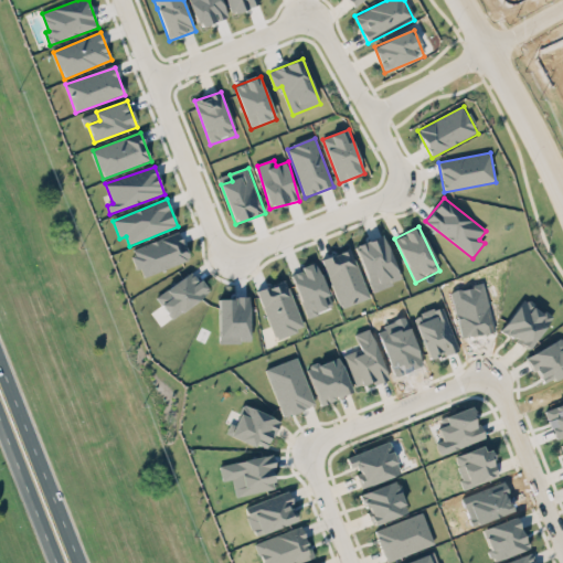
[(135,251),(140,268),(141,267),(145,276),(162,271),(156,247),(176,242),(173,236),(160,241),(160,243),(135,251)]
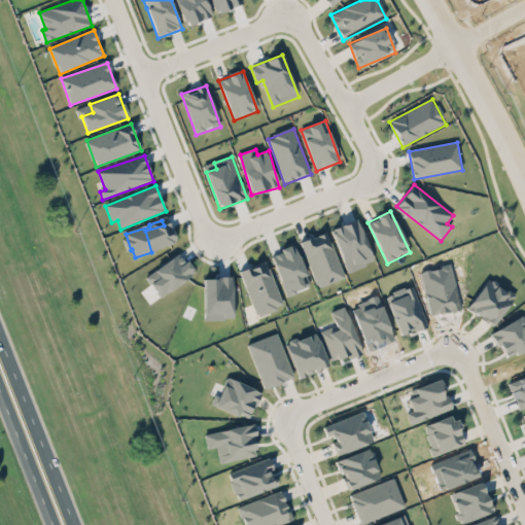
[(348,273),(375,263),(358,220),(331,231),(348,273)]
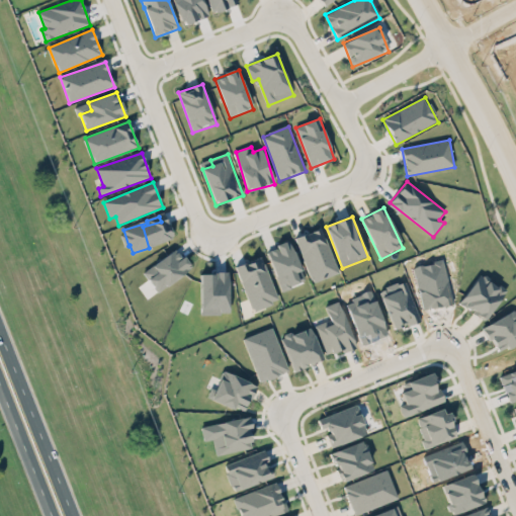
[(295,239),(314,284),(340,273),(321,229),(295,239)]
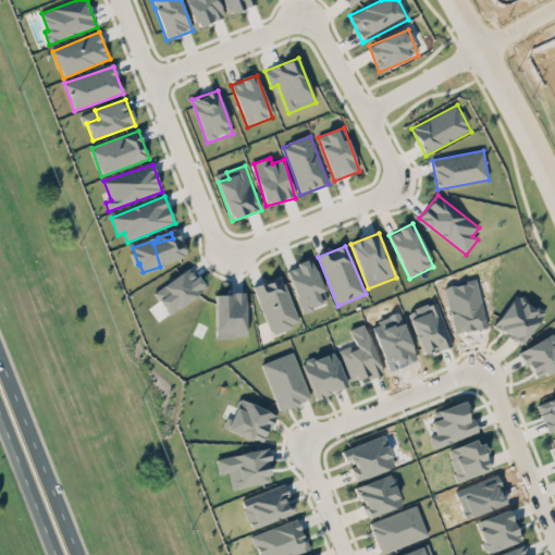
[(328,303),(312,263),(288,272),(304,312),(328,303)]
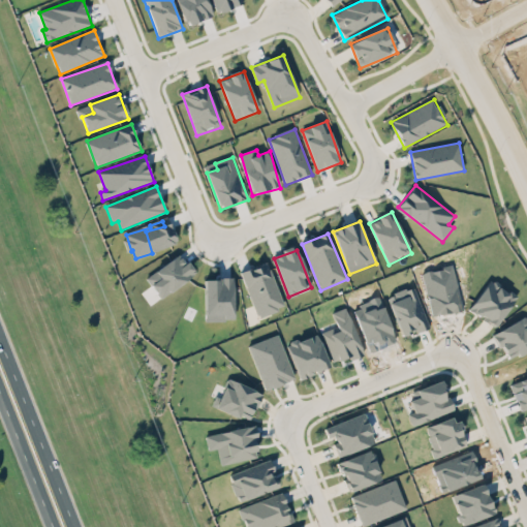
[(146,280),(161,301),(195,275),(181,253),(146,280)]
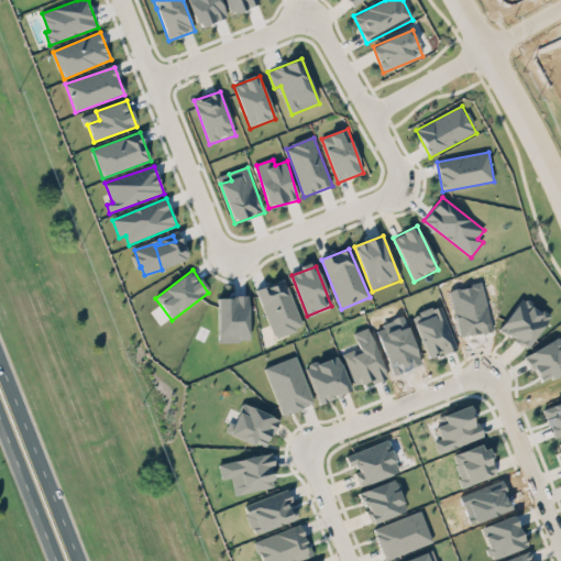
[(304,328),(286,279),(256,289),(275,339),(304,328)]
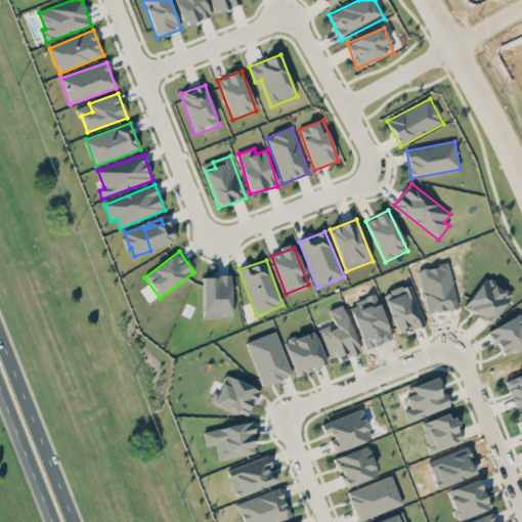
[(512,297),(487,277),(465,306),(489,325),(512,297)]
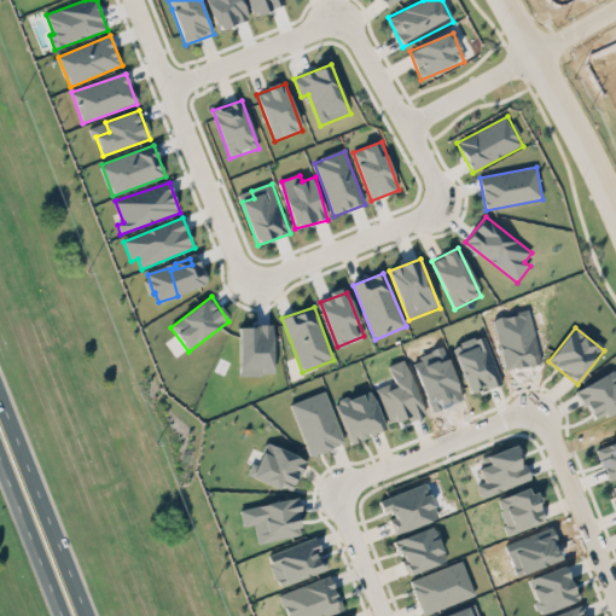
[(501,383),(483,335),(453,347),(470,395),(501,383)]
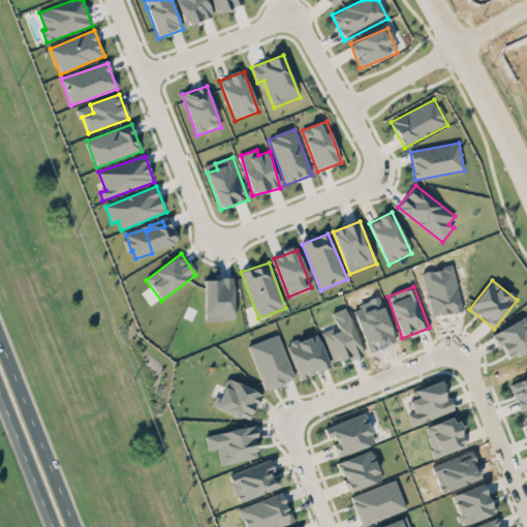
[(364,355),(346,308),(332,313),(338,329),(322,335),(333,364),(349,358),(351,361),(364,355)]
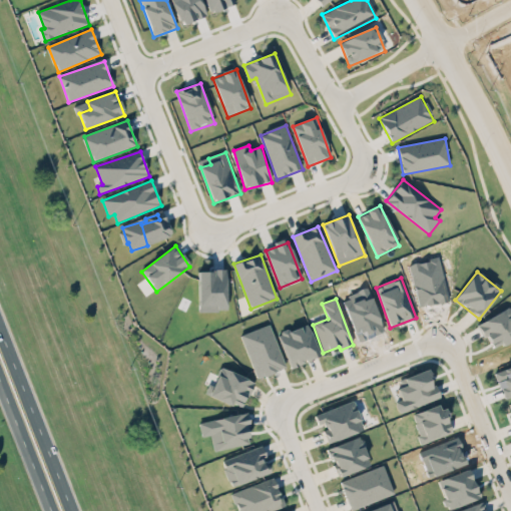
[(510,307),(479,325),(493,350),(510,340),(510,307)]
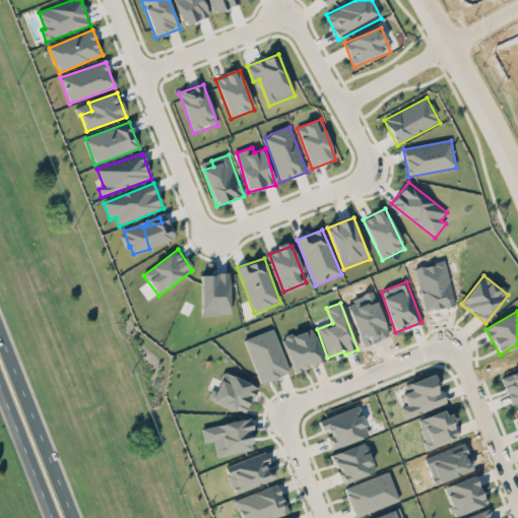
[(245,340),(261,384),(289,374),(273,329),(245,340)]
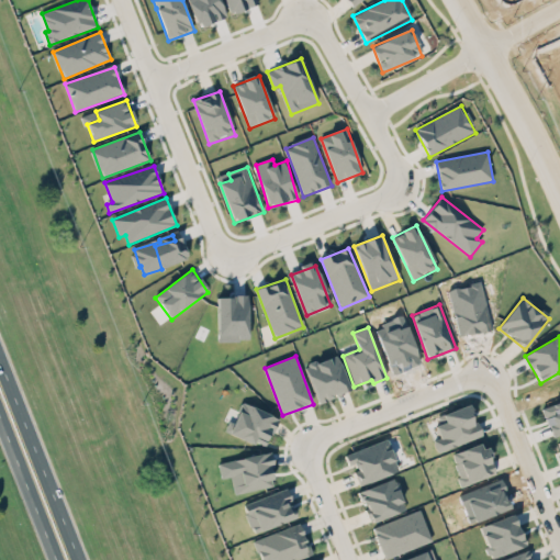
[(320,403),(351,391),(337,356),(305,369),(320,403)]
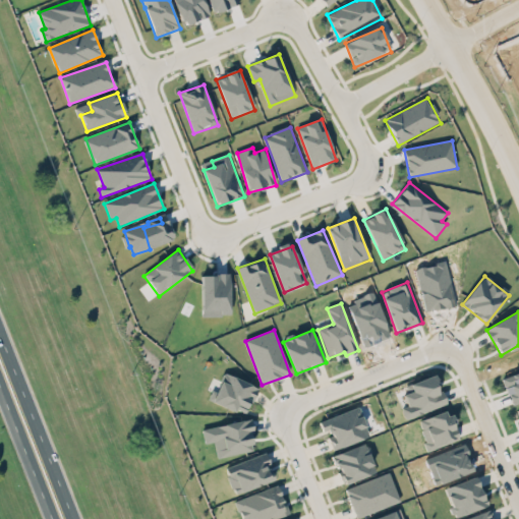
[(246,416),(257,388),(225,373),(213,402),(246,416)]
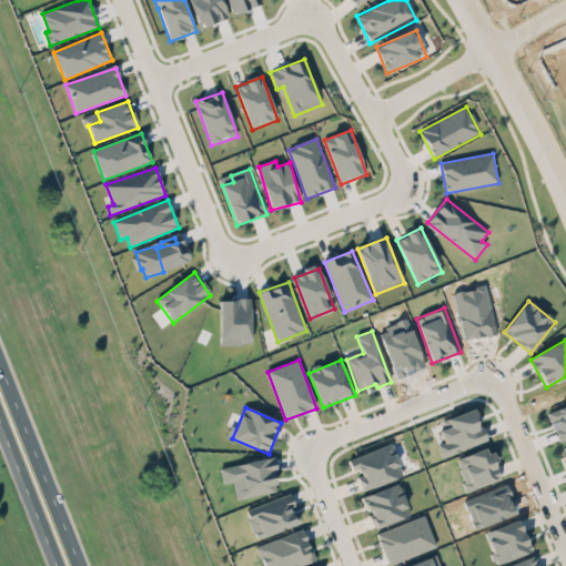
[(443,458),(486,442),(474,410),(447,420),(451,427),(441,432),(445,444),(438,446),(443,458)]
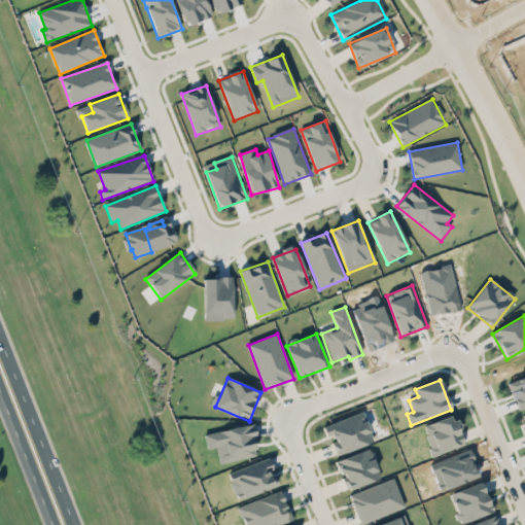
[(374,443),(363,413),(324,427),(328,440),(333,438),(339,455),(374,443)]
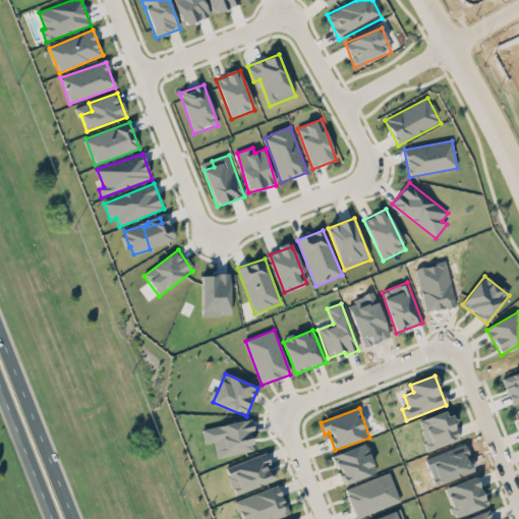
[(418,421),(428,451),(459,442),(450,411),(418,421)]
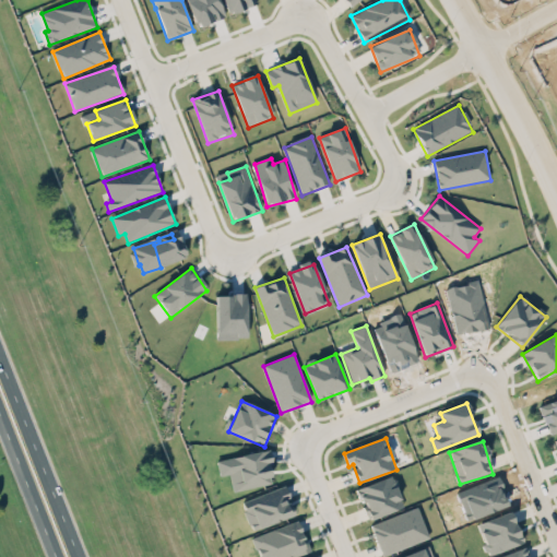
[(357,489),(370,521),(404,507),(392,476),(357,489)]
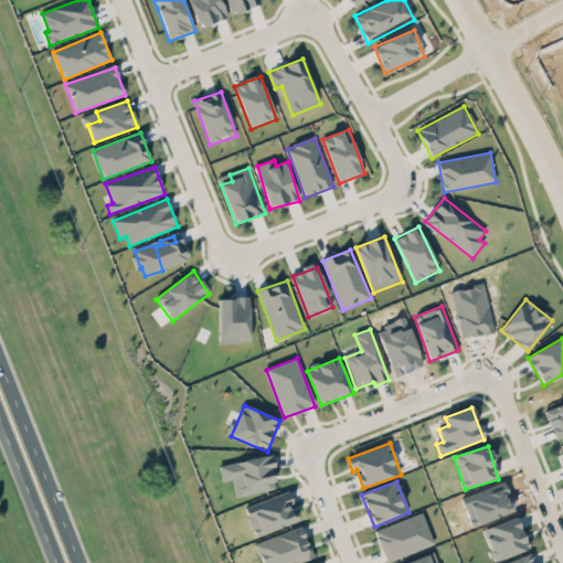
[(298,522),(289,497),(245,511),(252,531),(255,530),(252,521),(256,519),(262,534),(298,522)]
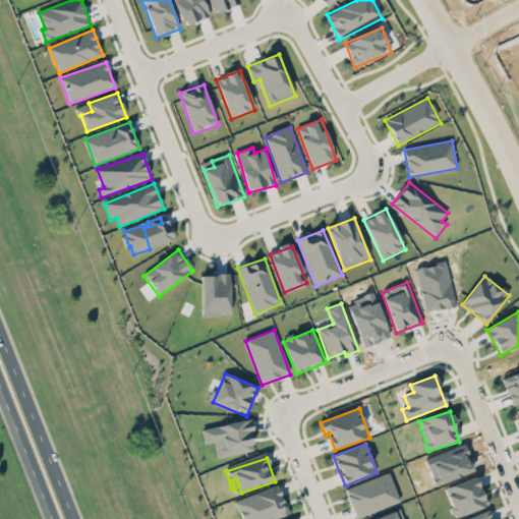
[(359,518),(401,503),(390,473),(345,489),(356,518),(359,518)]
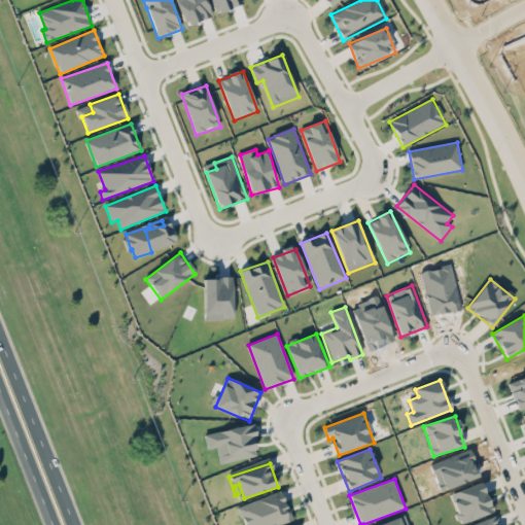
[(239,508),(244,524),(282,524),(292,521),(282,492),(239,508)]
